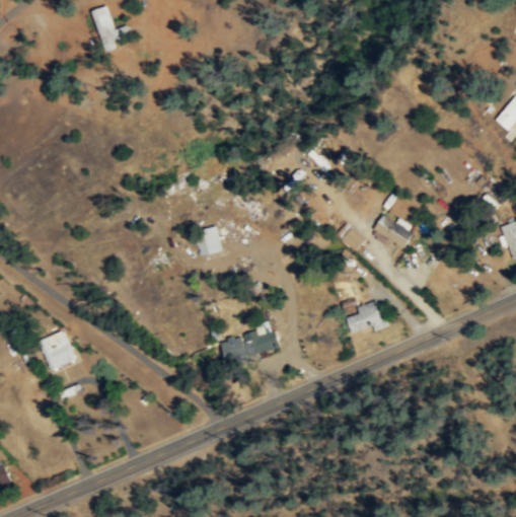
[(118,44),(124,42),(112,7),(96,13),(111,53),(120,50),(118,44)]
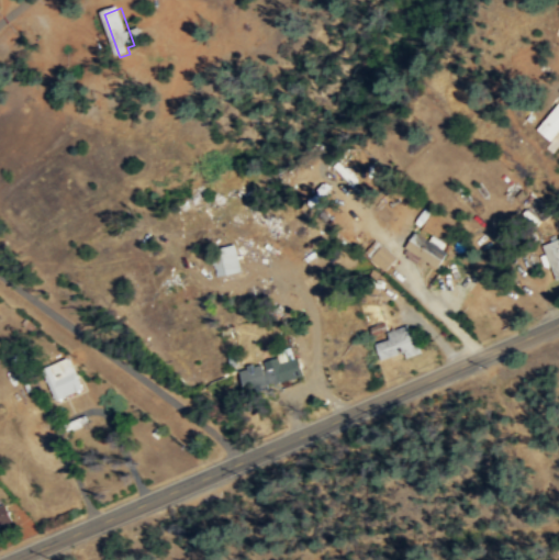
[(536,130),(549,142),(544,148),(550,154),(558,145),(558,104),(536,130)]
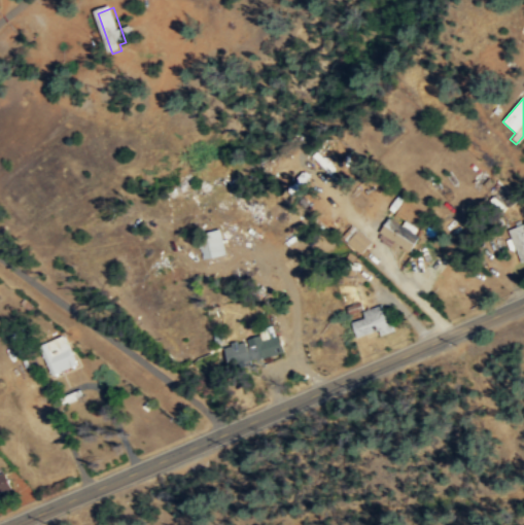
[(361,193),(367,187),(361,182),(348,196),(367,213),(375,205),(361,193)]
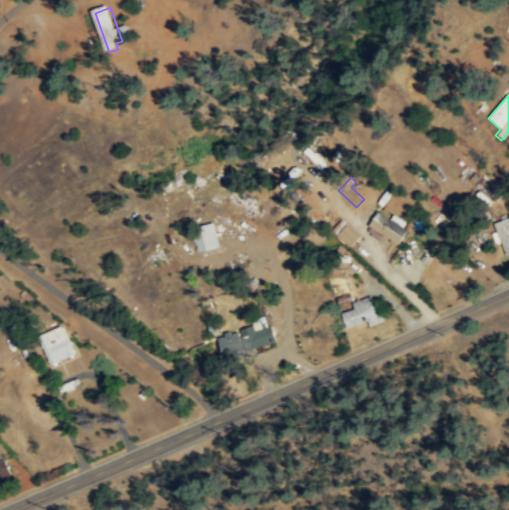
[(398,244),(409,224),(393,215),(391,219),(377,212),(368,227),(398,244)]
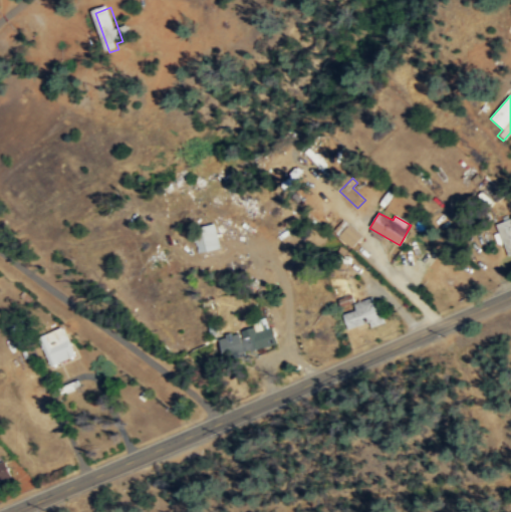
[(510,218),(496,225),(510,257),(510,218)]
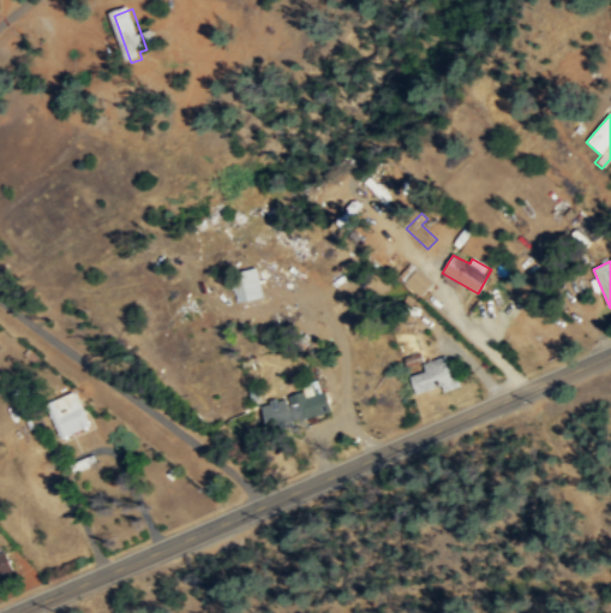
[(400,280),(423,297),(435,281),(412,265),(400,280)]
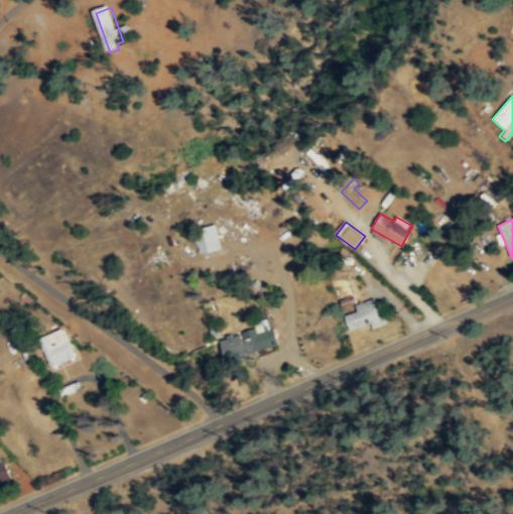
[(200,255),(222,250),(217,225),(195,229),(200,255)]
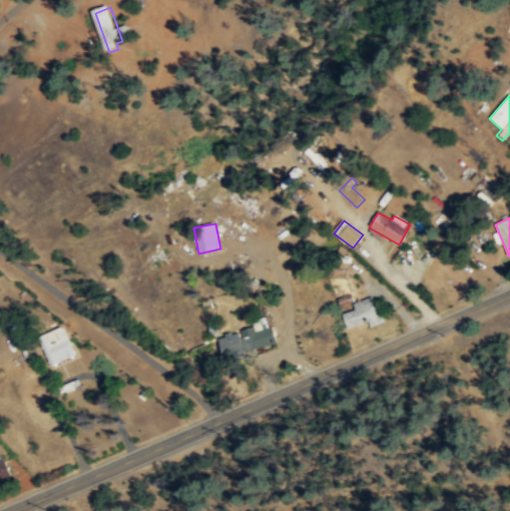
[(348,330),(369,322),(371,328),(384,323),(374,296),(349,306),(351,311),(342,315),(348,330)]
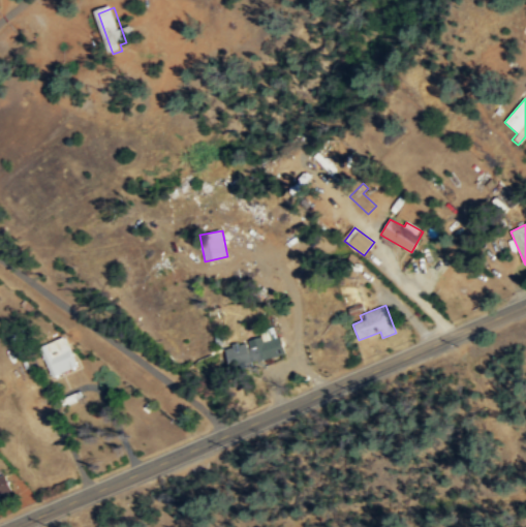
[(284,355),(277,328),(260,333),(261,339),(224,348),(229,370),(284,355)]
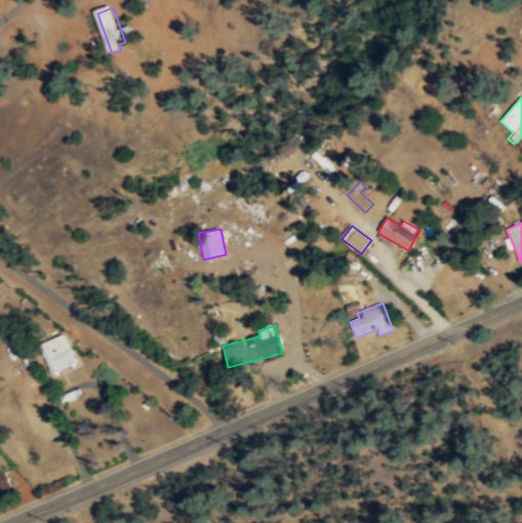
[(52,375),(76,365),(63,335),(47,342),(49,348),(42,351),(52,375)]
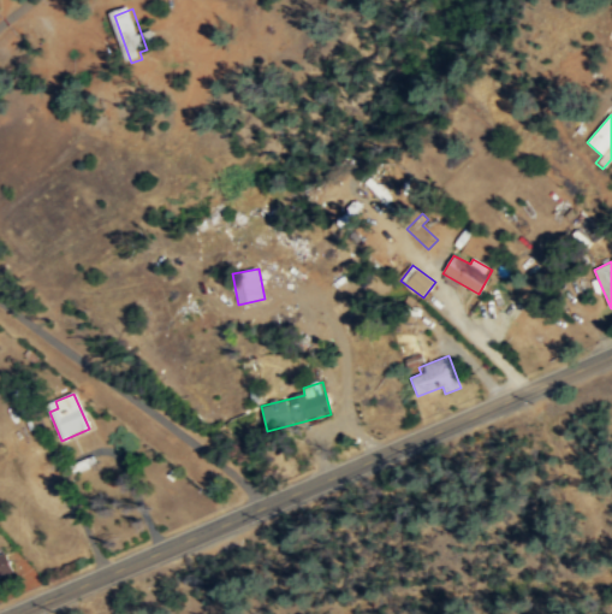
[(0,580),(13,577),(6,554),(0,556),(0,580)]
